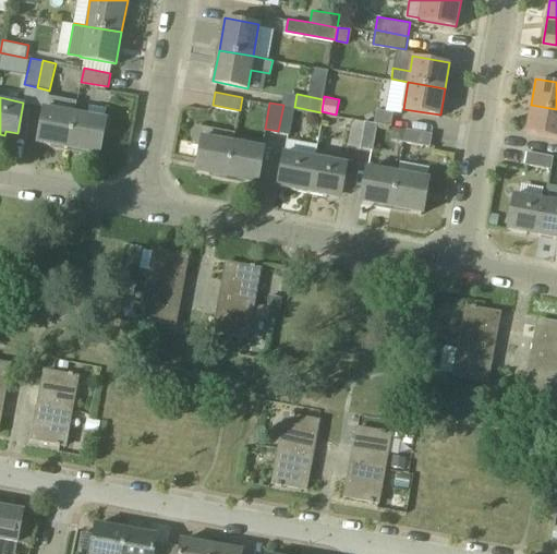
[(283,105),(278,131),(291,133),(295,107),(294,107),(283,105)]
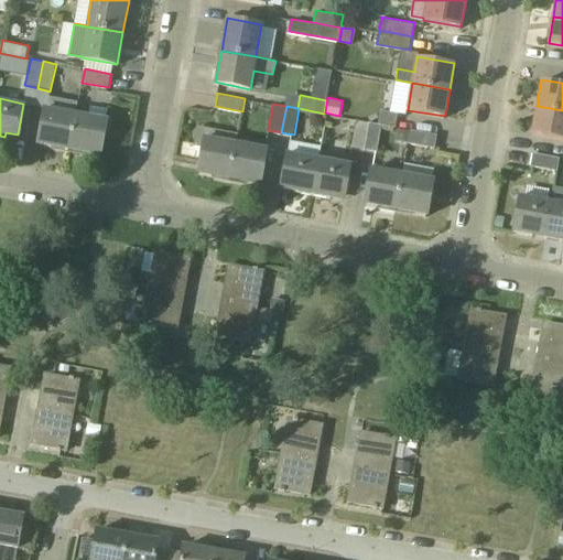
[(562,110),(537,106),(532,132),(562,139),(562,110)]
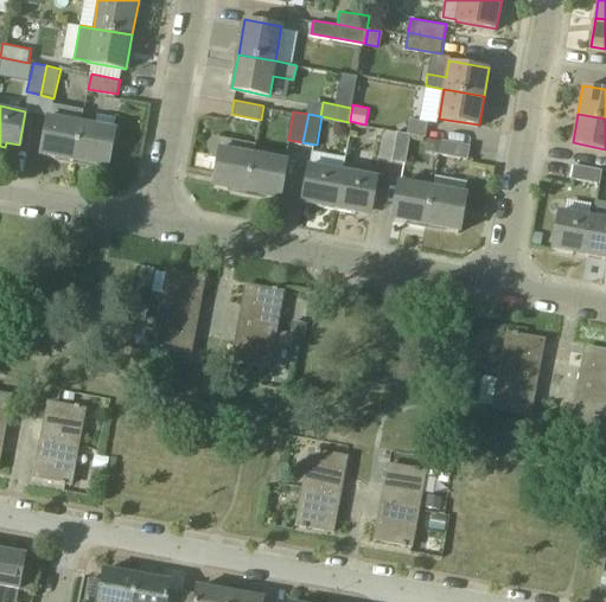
[(82,122),(49,115),(42,154),(56,157),(57,155),(75,159),(82,122)]
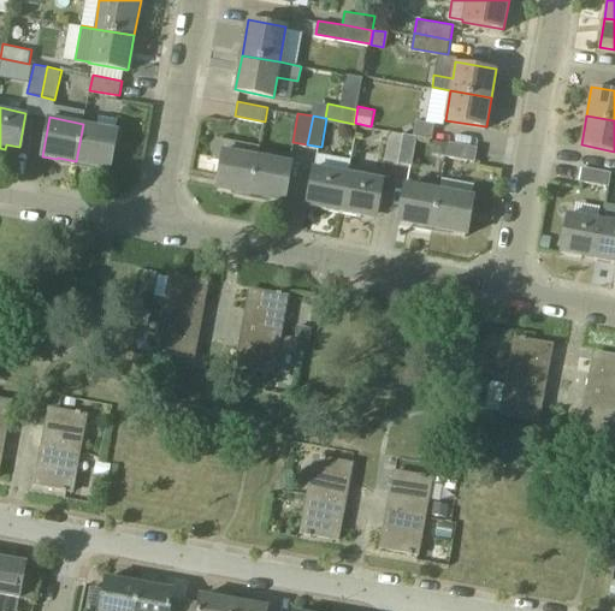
[(415,122),(414,134),(432,137),(435,122),(417,119),(415,122)]
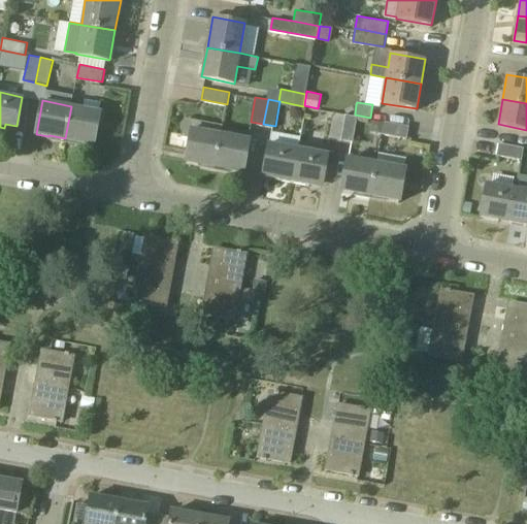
[(71,106),(65,138),(81,141),(81,142),(94,144),(100,111),(71,106)]
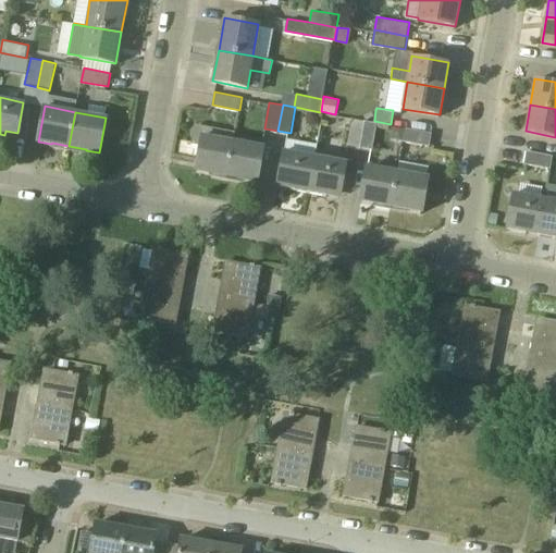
[(359,146),(365,120),(351,118),(347,144),(359,146)]
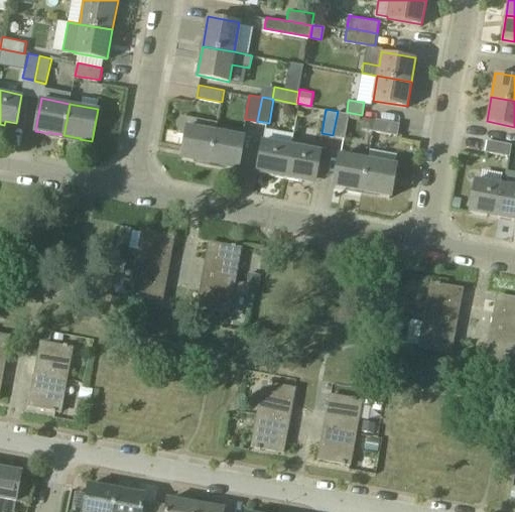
[(338,111),(333,135),(345,137),(349,113),(338,111)]
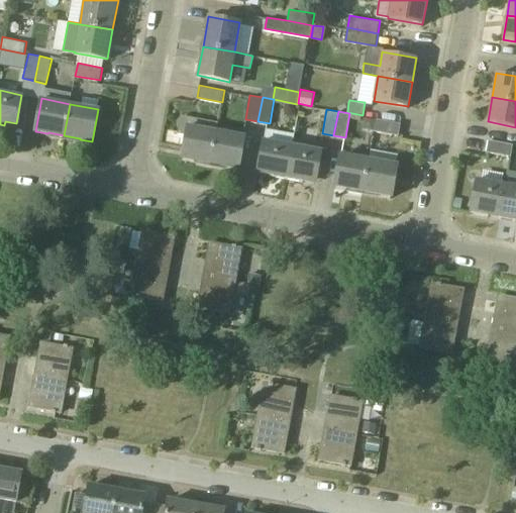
[(363,128),(374,130),(377,118),(365,116),(363,128)]
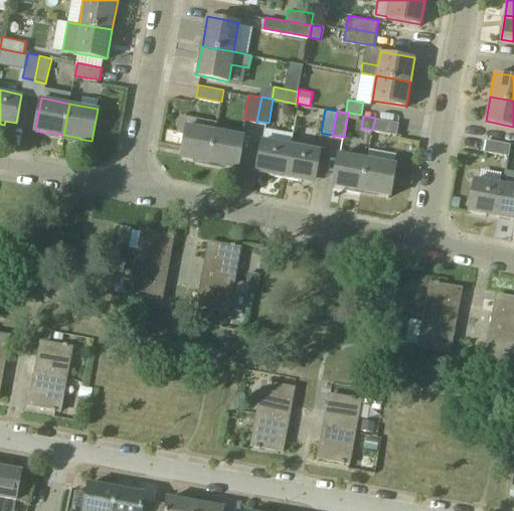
[(209,162),(214,130),(188,125),(188,120),(180,118),(178,131),(186,133),(186,134),(184,143),(181,158),(194,160),(194,159),(209,162)]
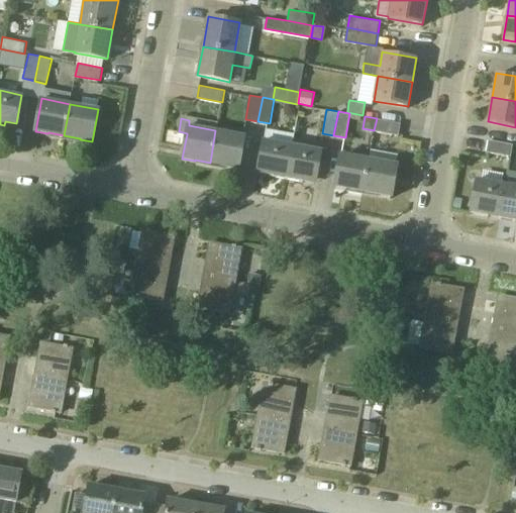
[(401,122),(377,118),(374,130),(399,134),(401,122)]
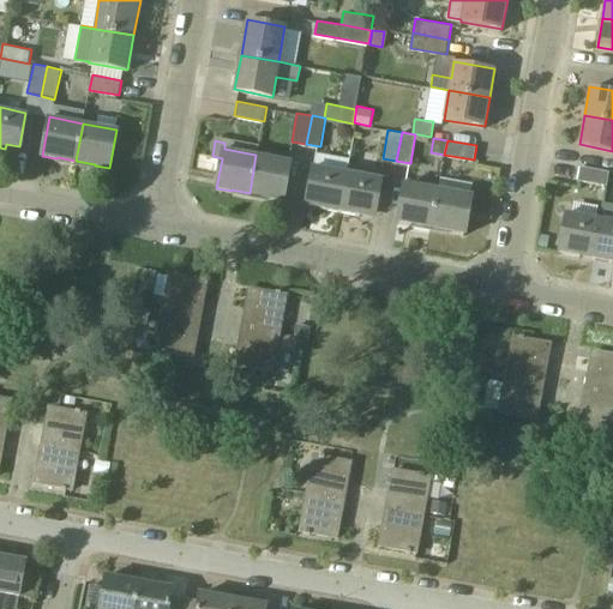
[(347,166),(348,155),(318,152),(318,163),(347,166)]
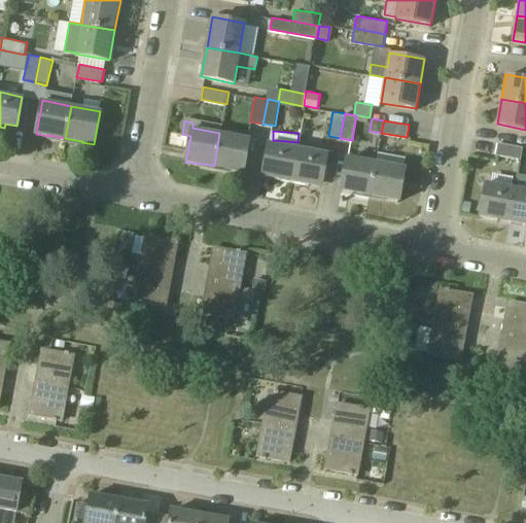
[(249,138),(221,133),(219,133),(214,166),(231,169),(231,170),(243,172),(249,138)]
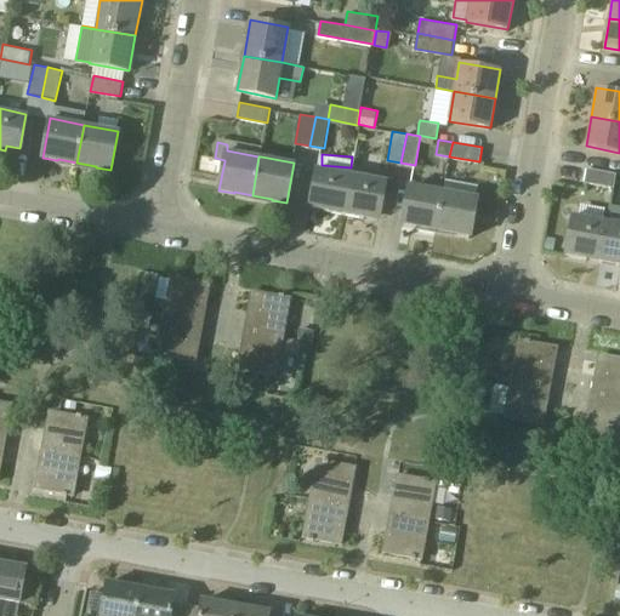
[(214,170),(222,172),(225,161),(216,160),(214,170)]
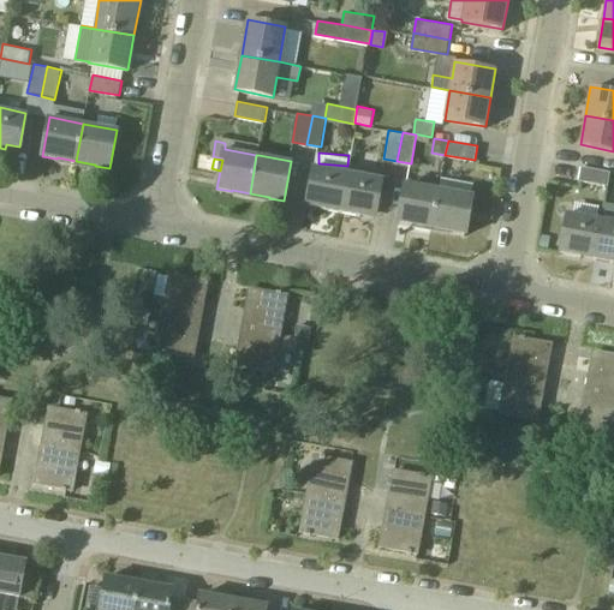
[(610,171),(582,165),(579,179),(608,185),(610,171)]
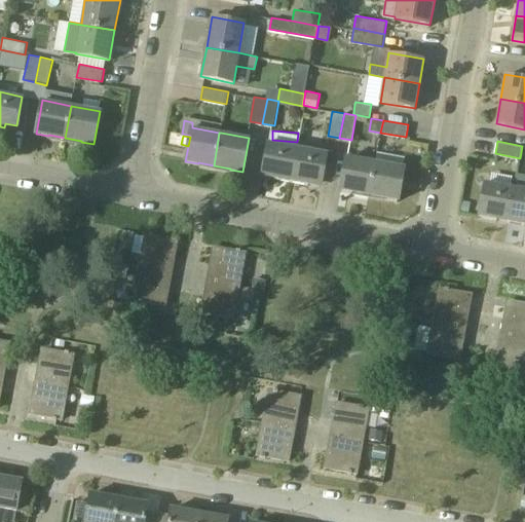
[(292,181),(298,147),(269,142),(263,171),(275,173),(274,178),(292,181)]
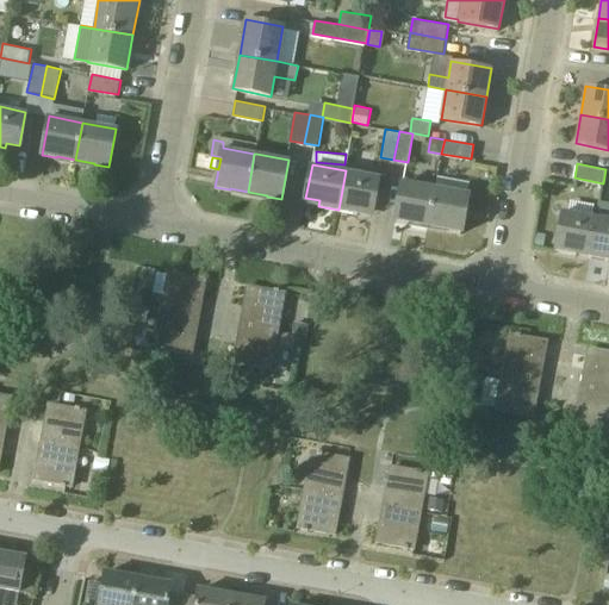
[(379,176),(346,170),(339,210),(359,213),(359,207),(373,210),(379,176)]
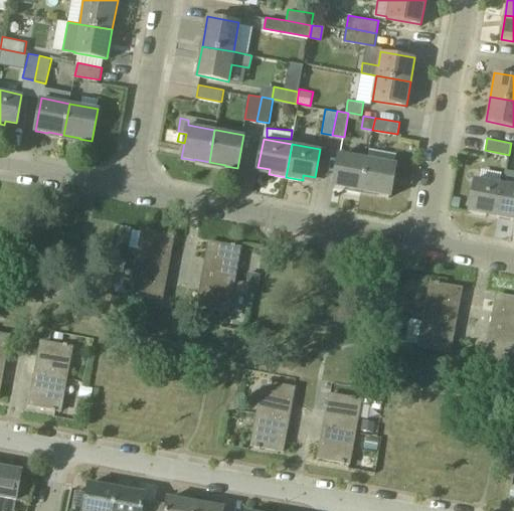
[(395,163),(394,163),(396,153),(369,148),(368,158),(362,189),(377,192),(377,193),(389,196),(395,163)]
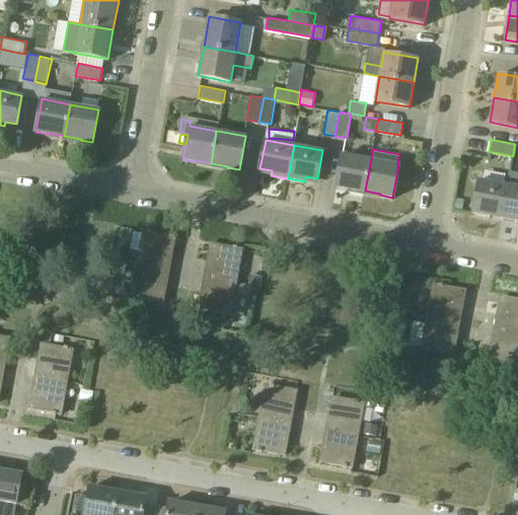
[(371,159),(343,154),(337,187),(349,190),(349,189),(365,191),(371,159)]
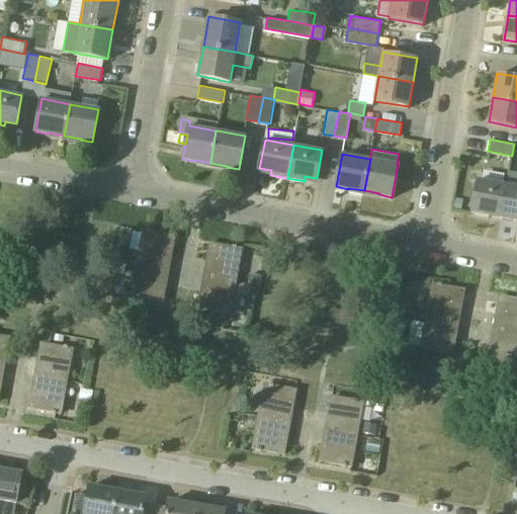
[(516,173),(504,173),(504,183),(516,183),(516,173)]
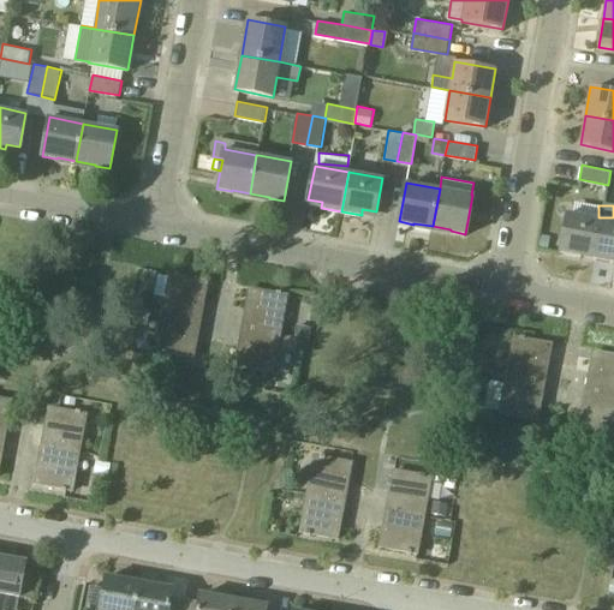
[(601,219),(567,213),(561,251),(582,256),(583,250),(595,252),(601,219)]
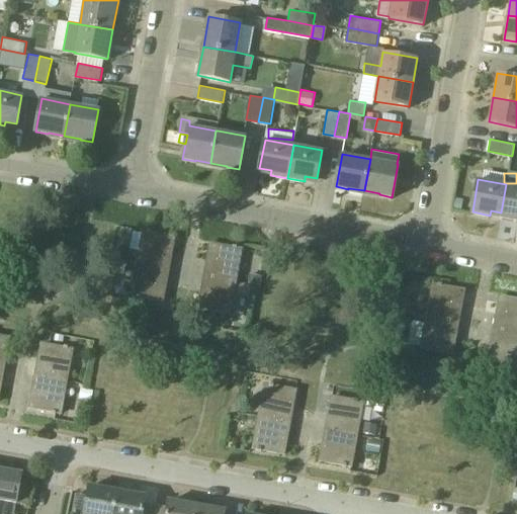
[(516,186),(506,184),(501,212),(500,217),(516,221),(516,186)]
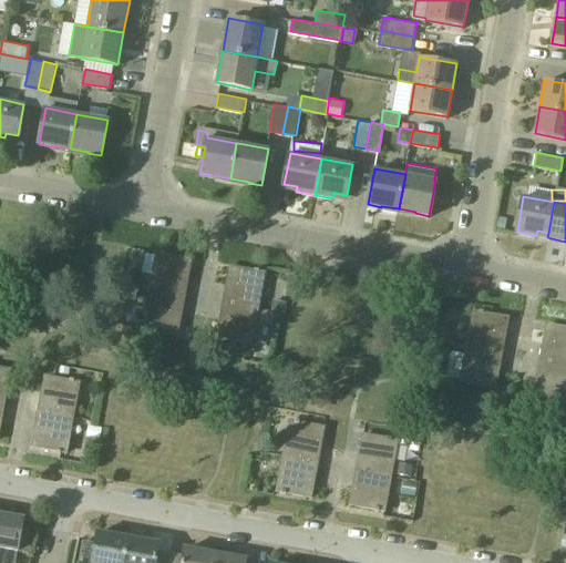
[(507,216),(500,215),(497,227),(505,228),(507,216)]
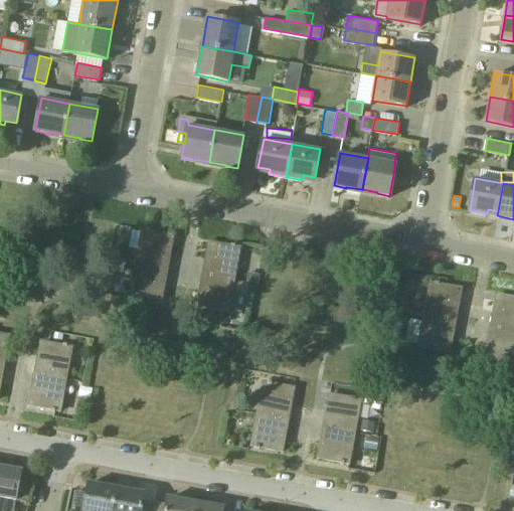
[(115,232),(130,235),(132,226),(117,223),(115,232)]
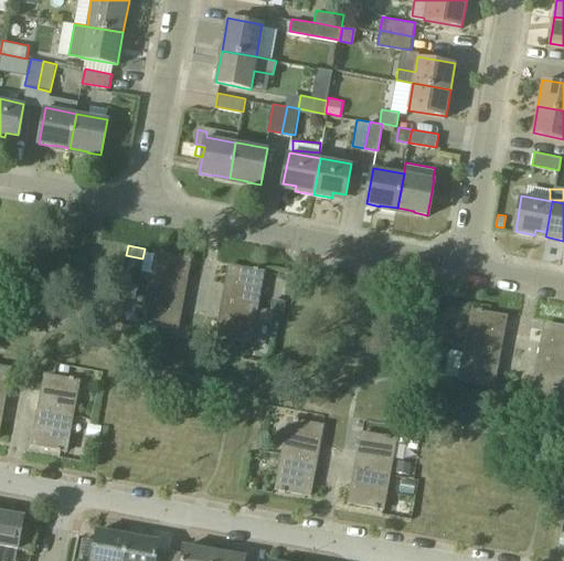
[(191,257),(167,253),(167,251),(162,250),(162,252),(157,251),(150,286),(184,292),(191,257)]
